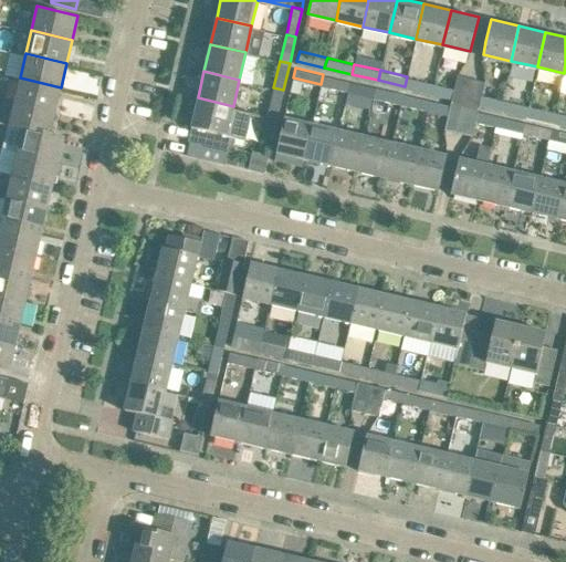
[(464,104),(471,76),(457,73),(453,87),(433,83),(431,93),(451,97),(451,101),(464,104)]
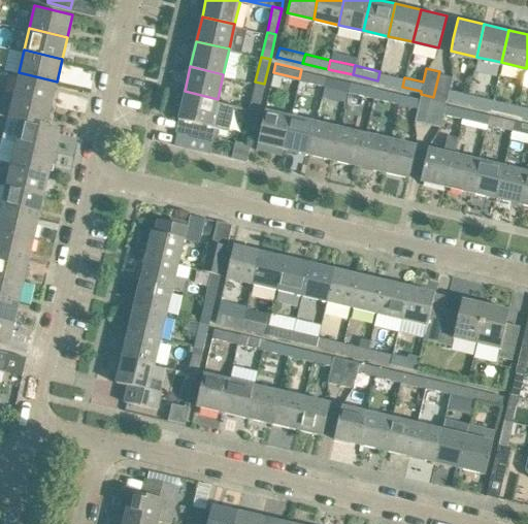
[(324,84),(326,74),(301,69),(299,78),(324,84)]
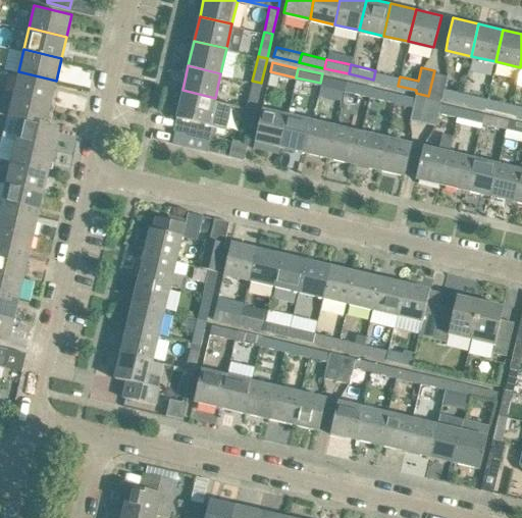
[(398,86),(400,76),(375,70),(373,80),(398,86)]
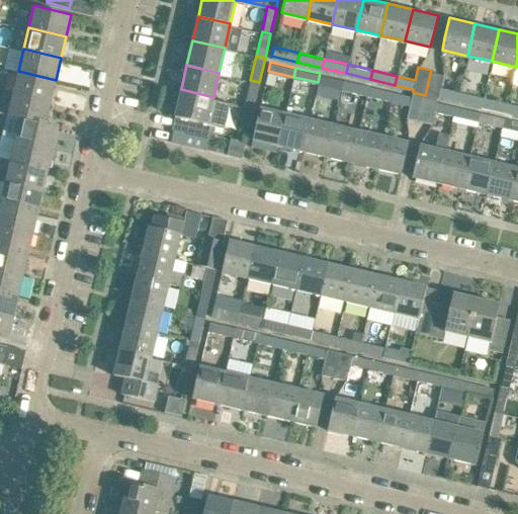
[(457,99),(459,90),(440,86),(443,73),(431,70),(425,95),(438,98),(438,95),(457,99)]
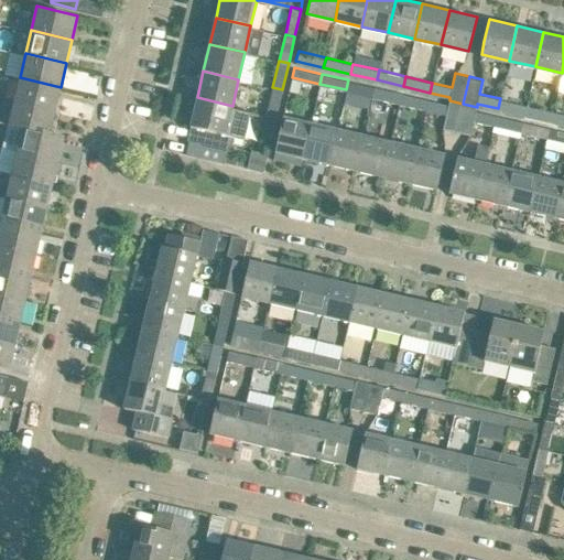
[(55,109),(61,87),(20,77),(14,99),(55,109)]
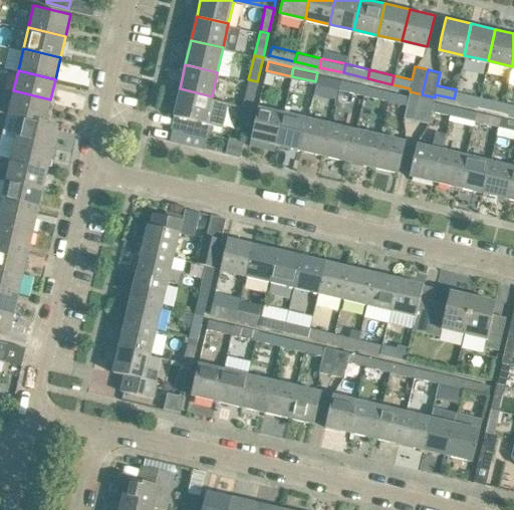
[(339,87),(341,78),(317,72),(315,81),(339,87)]
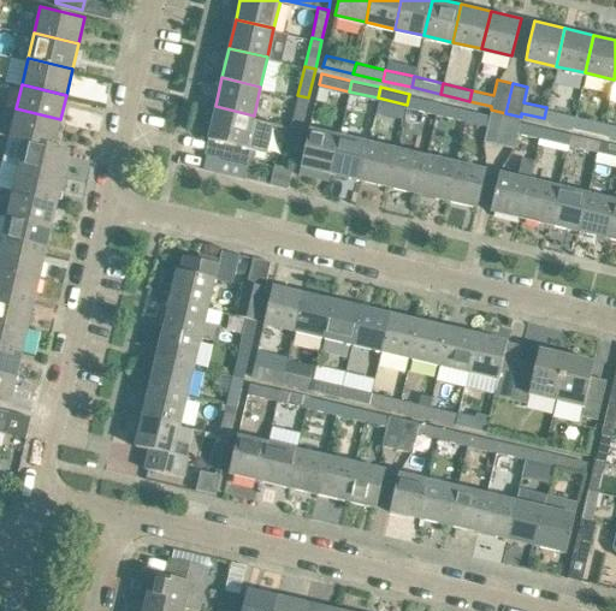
[(437,112),(439,101),(409,94),(407,105),(437,112)]
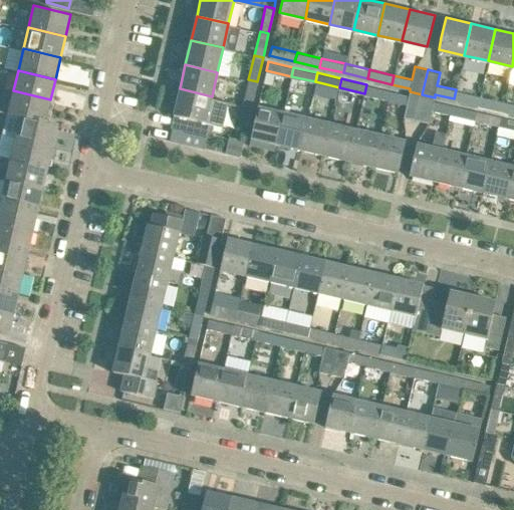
[(252,105),(257,81),(248,79),(242,103),(252,105)]
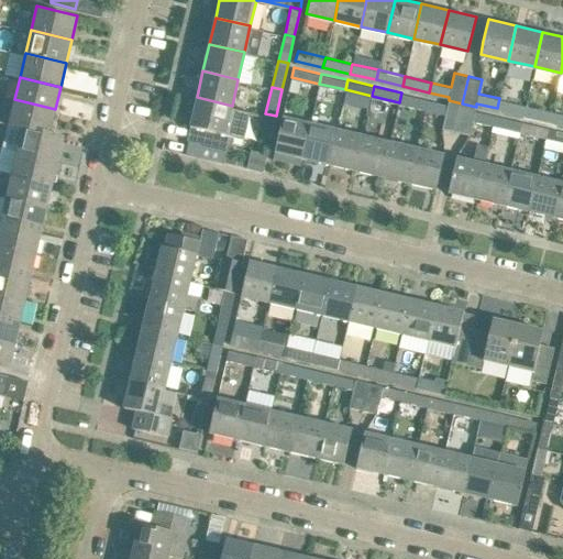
[(426,108),(428,98),(401,92),(399,102),(426,108)]
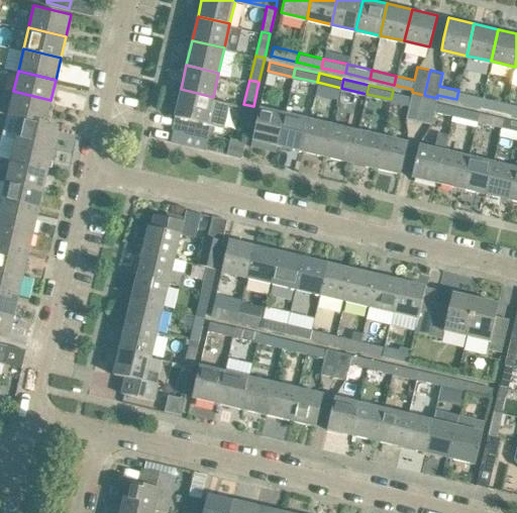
[(229,101),(213,97),(181,89),(175,114),(187,117),(184,130),(211,136),(214,124),(223,126),(229,101)]
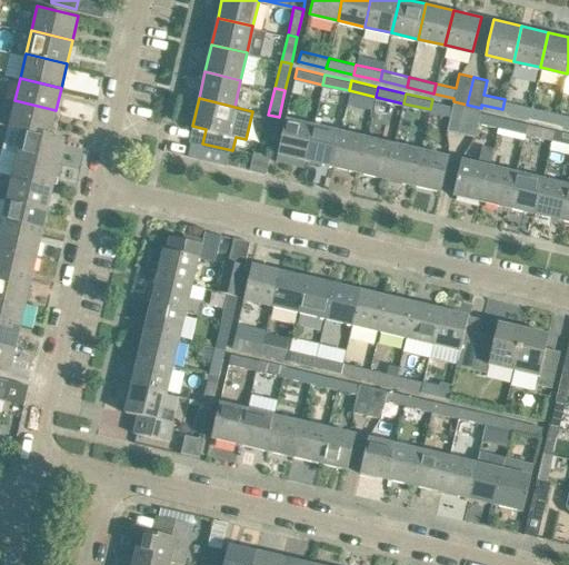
[(461,131),(467,105),(453,101),(452,105),(432,99),(430,109),(450,115),(447,128),(461,131)]
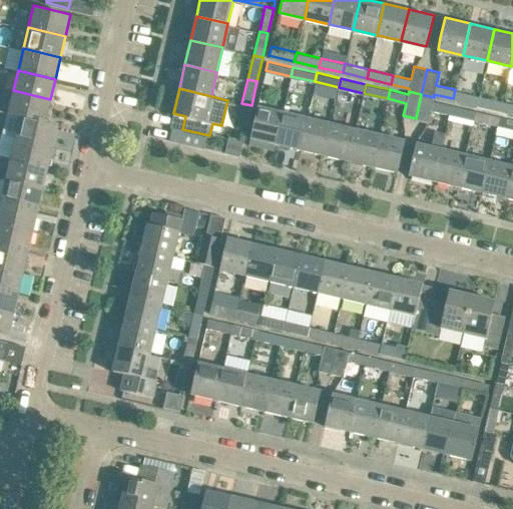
[(477,104),(479,95),(455,89),(453,98),(477,104)]
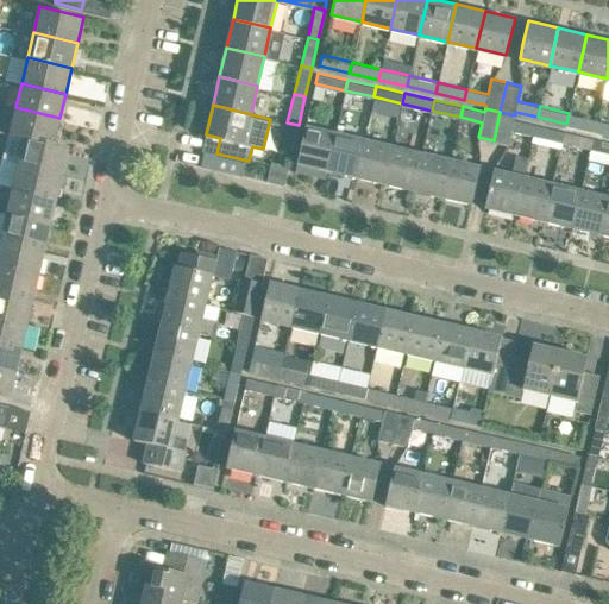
[(54,142),(60,118),(16,107),(10,133),(25,137),(26,136),(54,142)]
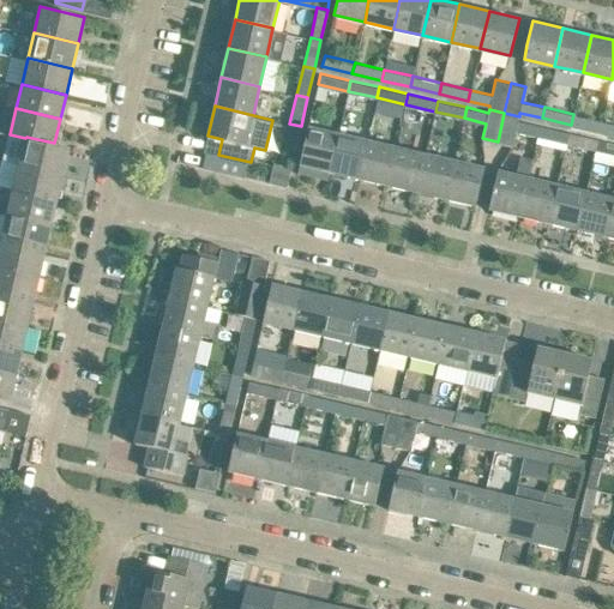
[(537,136),(540,125),(518,120),(519,116),(504,113),(498,142),(512,145),(516,130),(537,136)]
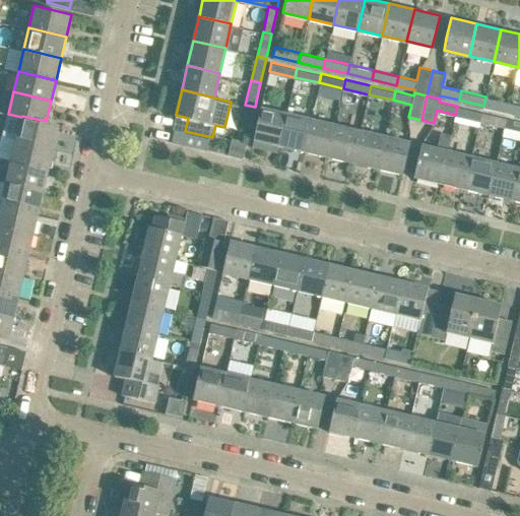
[(508,111),(510,102),(485,97),(483,106),(508,111)]
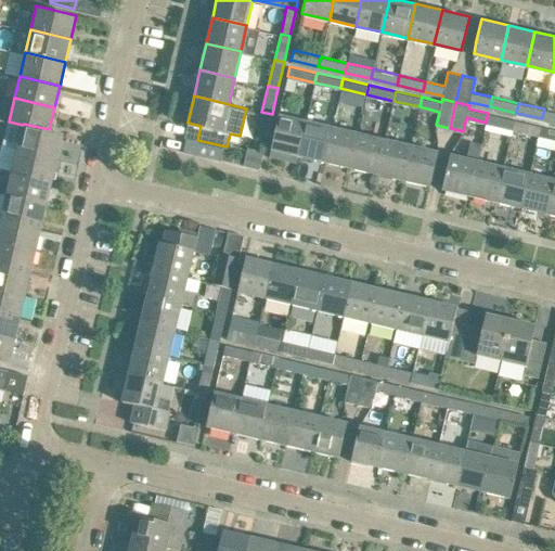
[(554,122),(554,111),(544,109),(542,118),(554,122)]
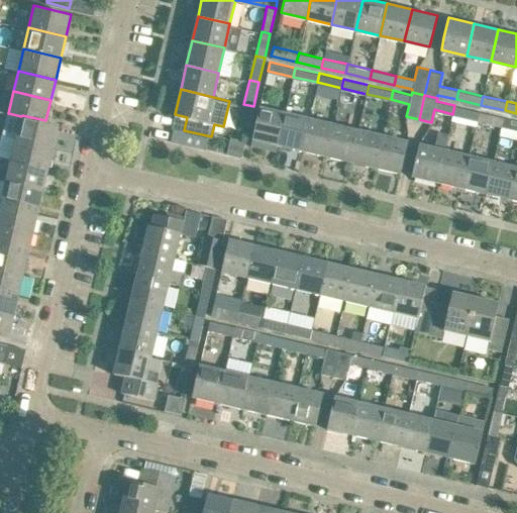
[(247,131),(253,106),(243,104),(238,129),(247,131)]
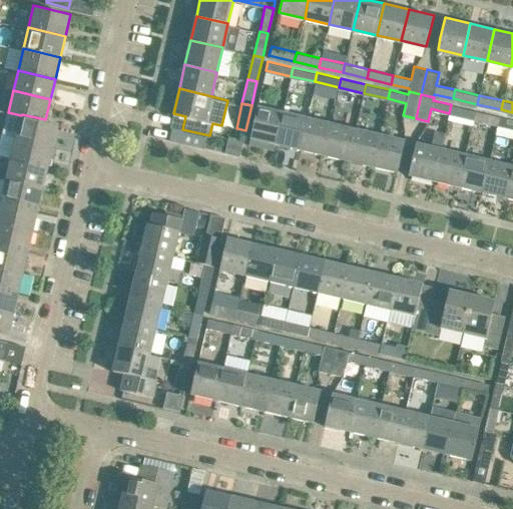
[(258,104),(248,142),(265,145),(266,140),(276,142),(283,110),(258,104)]
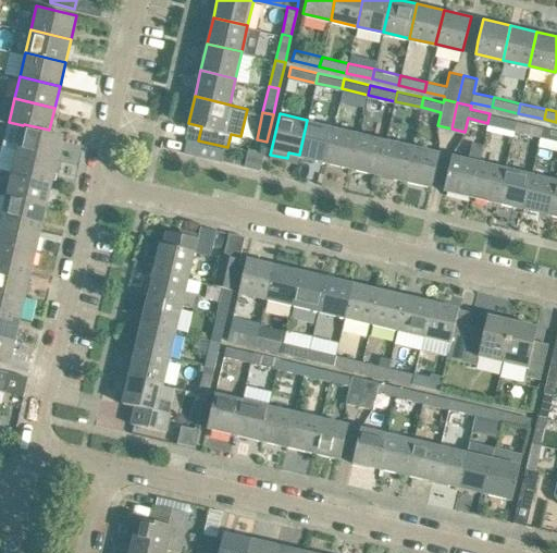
[(514,128),(516,120),(490,113),(487,123),(514,128)]
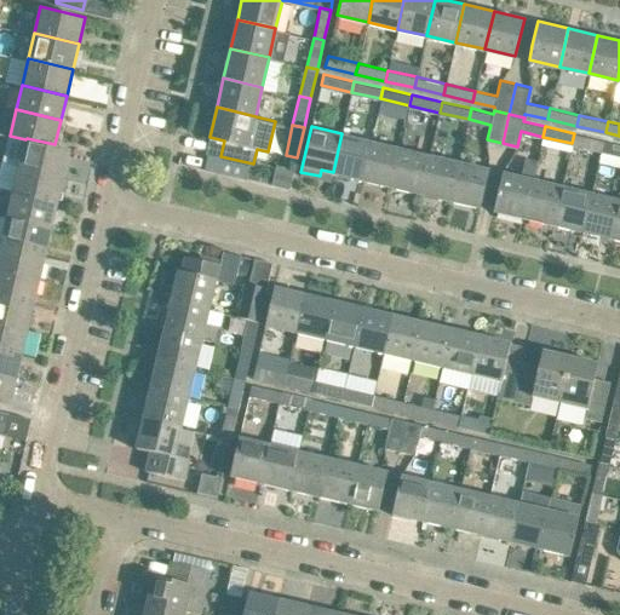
[(362,179),(371,141),(342,133),(333,172),(362,179)]
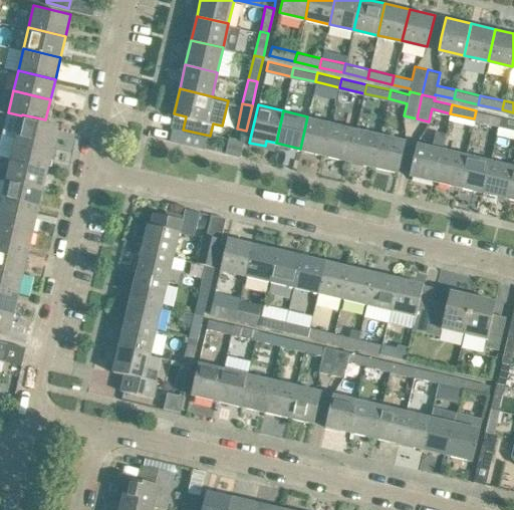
[(498,124),(501,115),(476,110),(474,118),(498,124)]
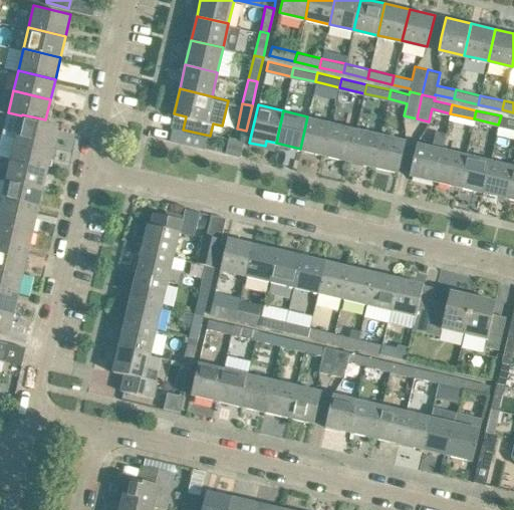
[(52,145),(57,122),(45,119),(22,114),(21,115),(16,137),(52,145)]
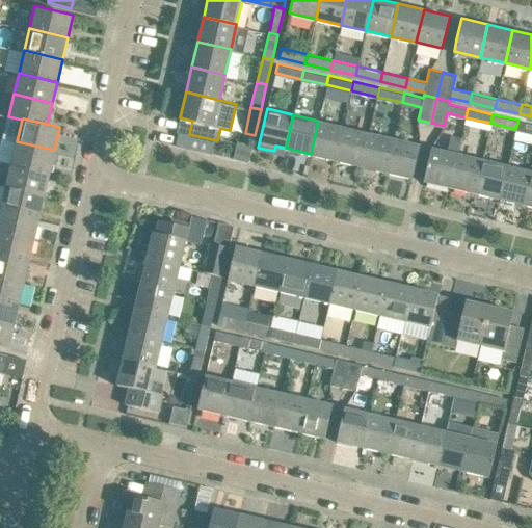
[(531,132),(531,123),(519,120),(515,129),(531,132)]
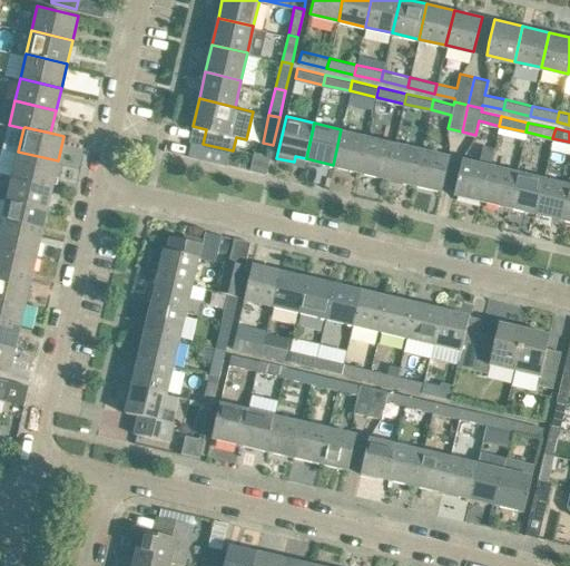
[(360,171),(367,135),(341,129),(333,165),(360,171)]
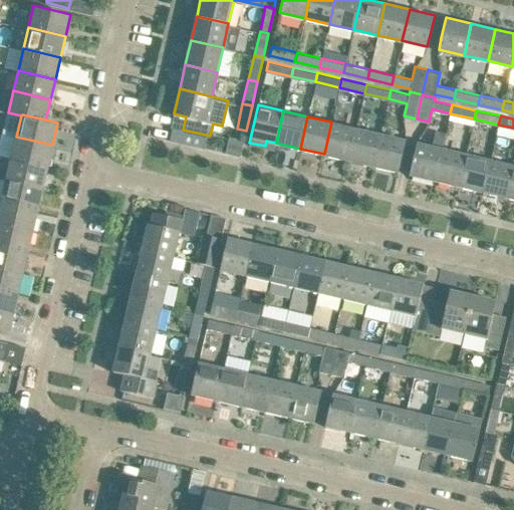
[(348,160),(356,128),(331,121),(324,154),(348,160)]
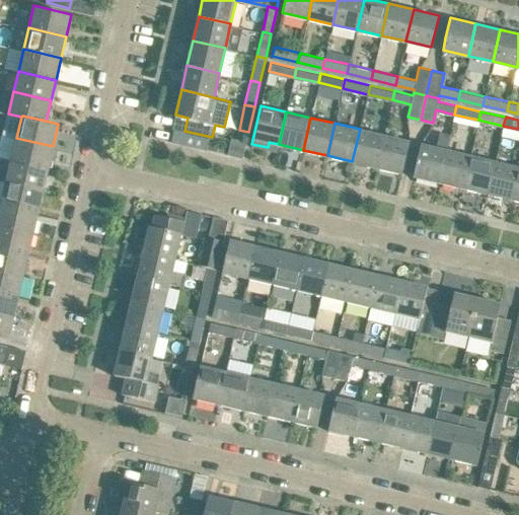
[(376,166),(384,135),(360,129),(352,161),(376,166)]
